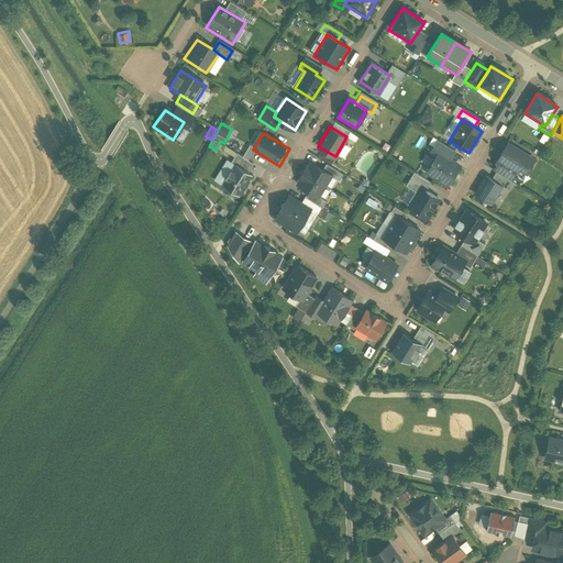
[(456,152),(439,140),(430,154),(435,157),(426,173),(446,186),(459,166),(450,161),(456,152)]
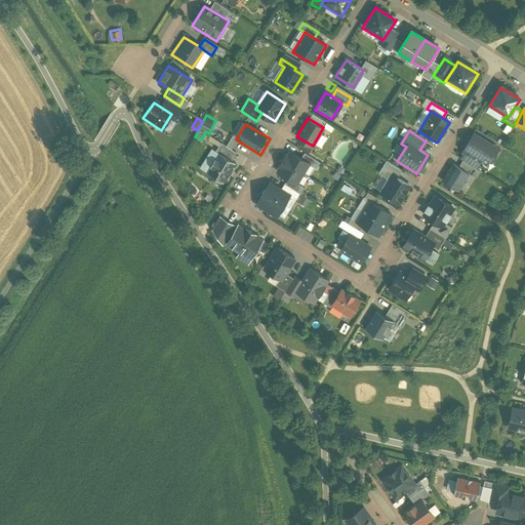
[(497,150),(474,135),(462,153),(480,164),(484,158),(489,162),(497,150)]
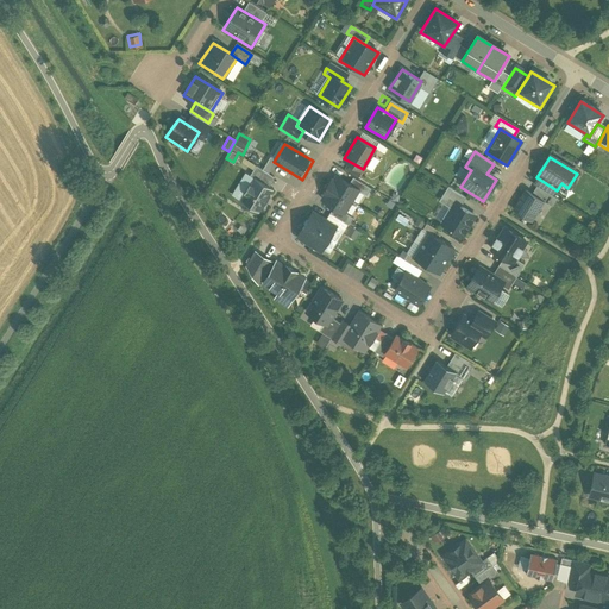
[(249,176),(255,179),(268,188),(275,177),(256,165),(249,176)]
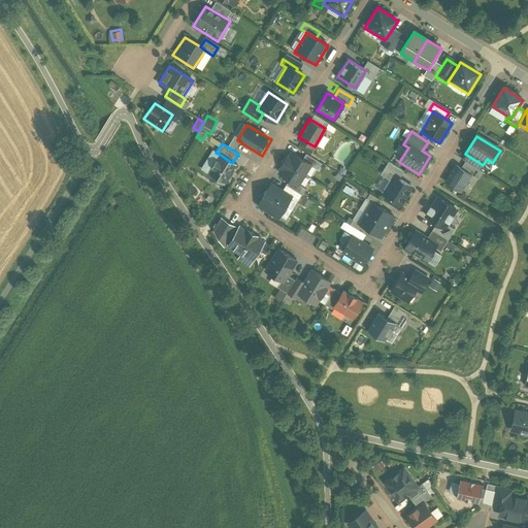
[(288,156),(285,161),(305,174),(311,164),(292,153),(289,157),(288,156)]
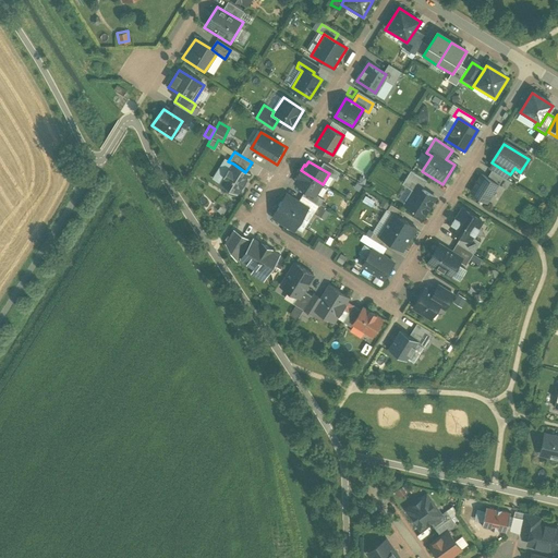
[(245,172),(233,164),(221,183),(238,194),(250,174),(245,172)]
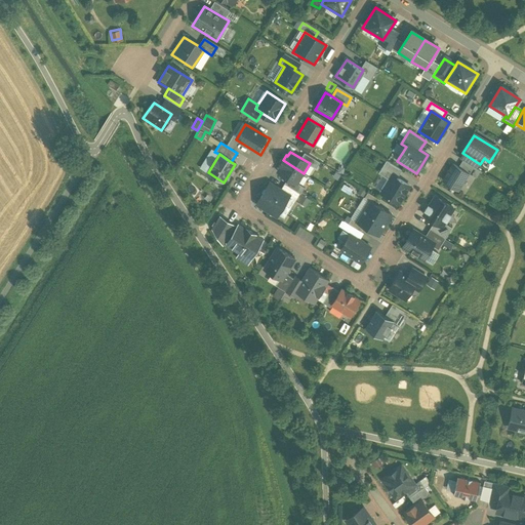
[(304,173),(283,160),(279,166),(281,167),(278,171),(296,184),(304,173)]
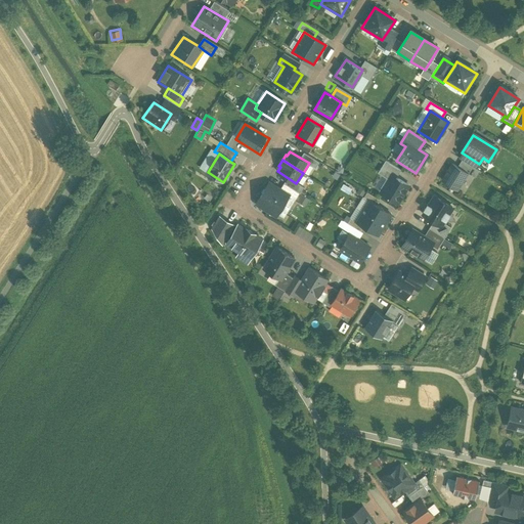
[(391,176),(395,178),(399,171),(384,162),(377,173),(388,180),(391,176)]
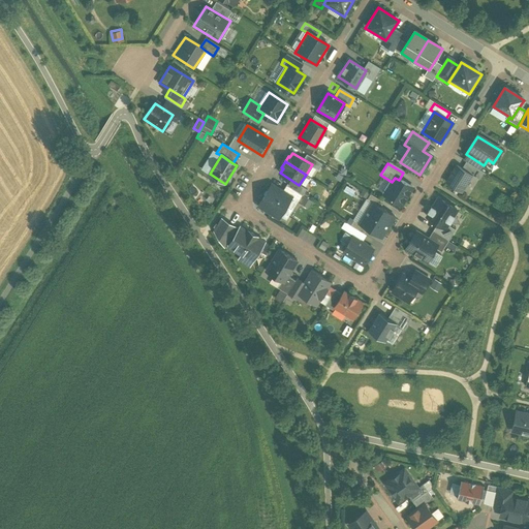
[(465,172),(456,167),(446,183),(462,192),(471,176),(465,172)]
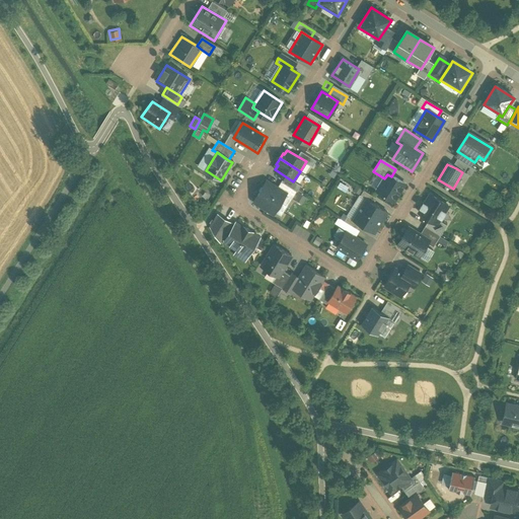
[(391,176),(387,174),(384,178),(375,194),(393,205),(405,186),(391,176)]
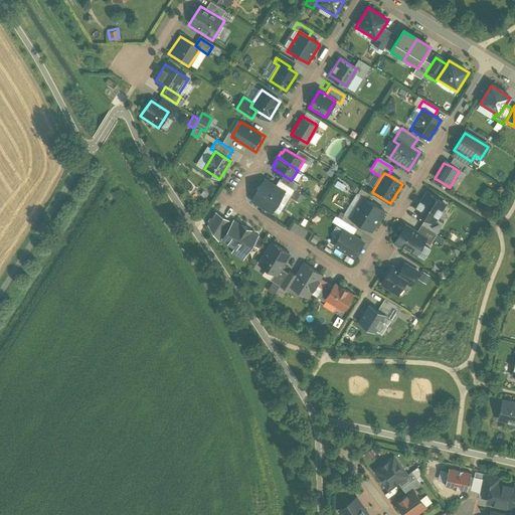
[(276,188),(264,180),(250,201),(270,213),(283,192),(276,188)]
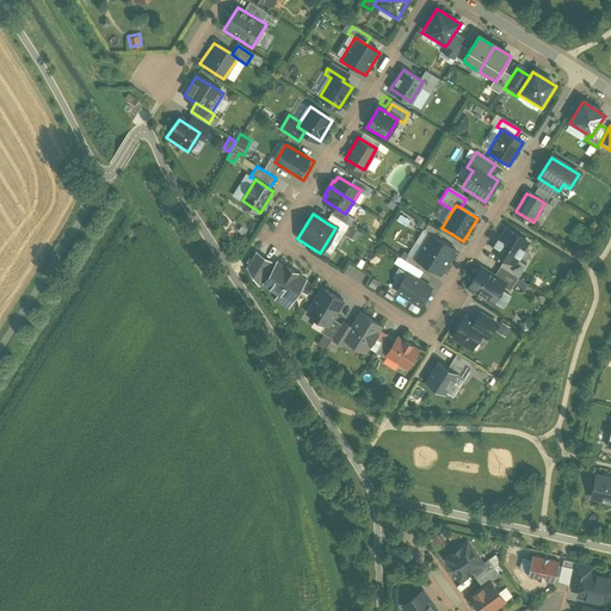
[(332,217),(327,223),(335,228),(353,240),(358,234),(332,217)]
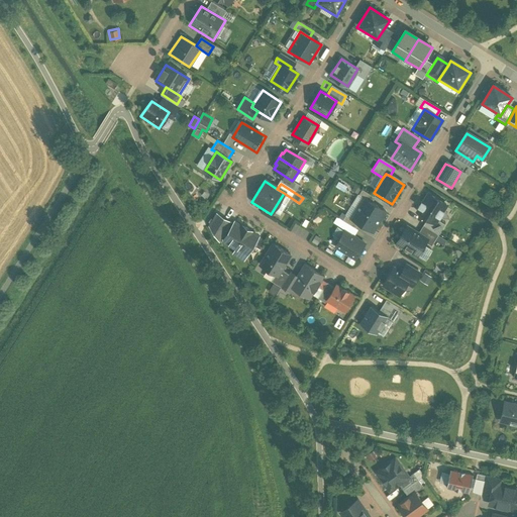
[(447,206),(427,194),(415,212),(426,219),(435,225),(438,221),(447,206)]
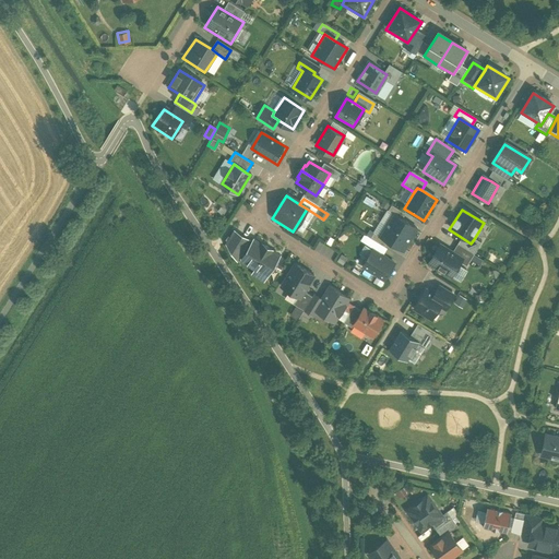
[(393,213),(380,235),(403,250),(417,227),(393,213)]
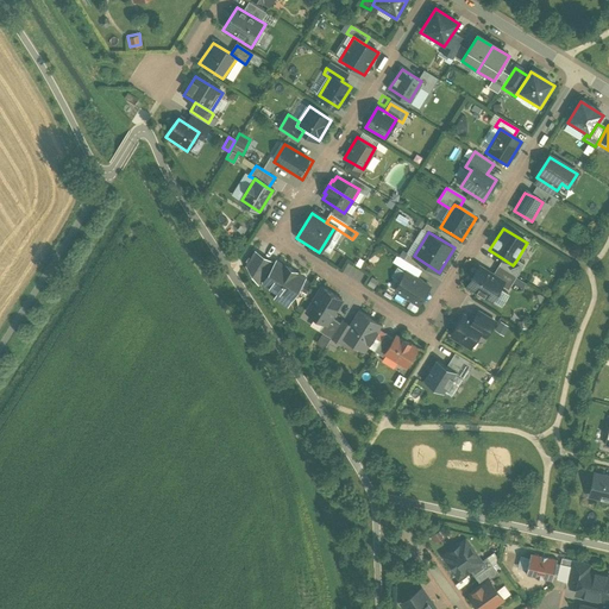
[(306,276),(277,258),(263,282),(278,292),(275,297),(288,306),(306,276)]
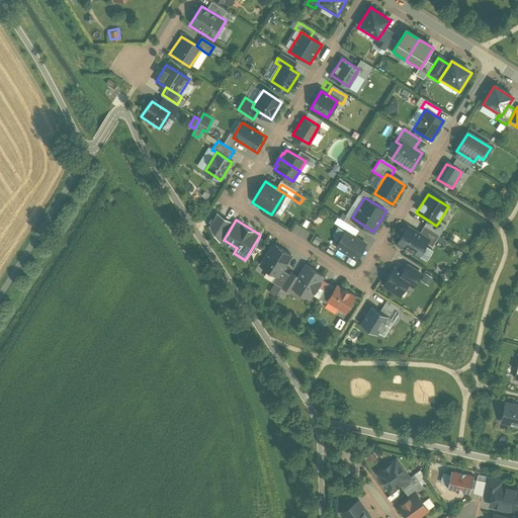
[(436,226),(427,220),(423,228),(438,237),(445,226),(439,222),(436,226)]
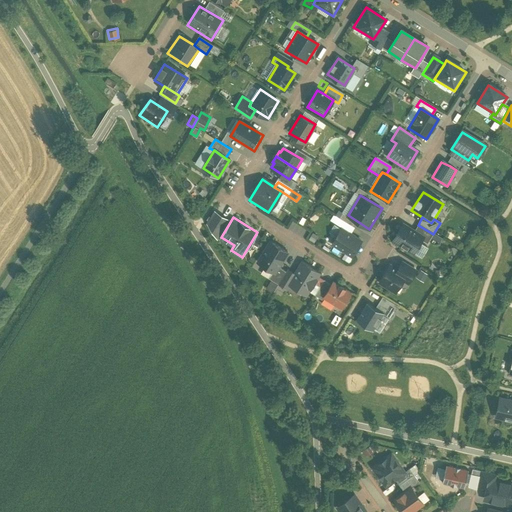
[(413,232),(401,225),(391,241),(413,254),(420,240),(422,237),(413,232)]
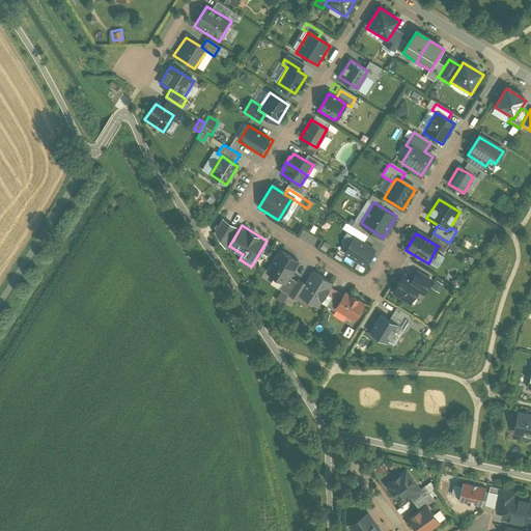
[(449,243),(434,233),(428,241),(438,246),(436,249),(443,253),(449,243)]
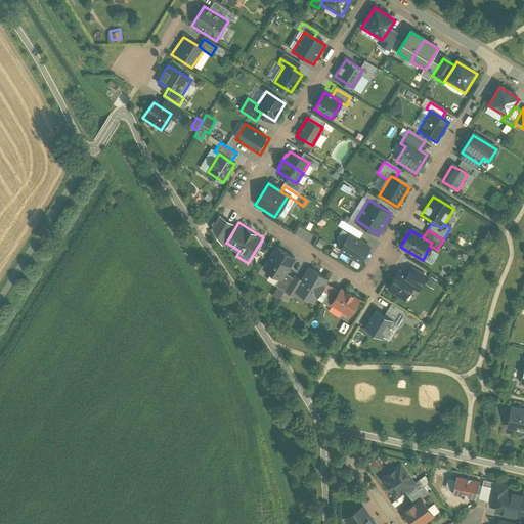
[(368,247),(349,236),(341,251),(360,262),(368,247)]
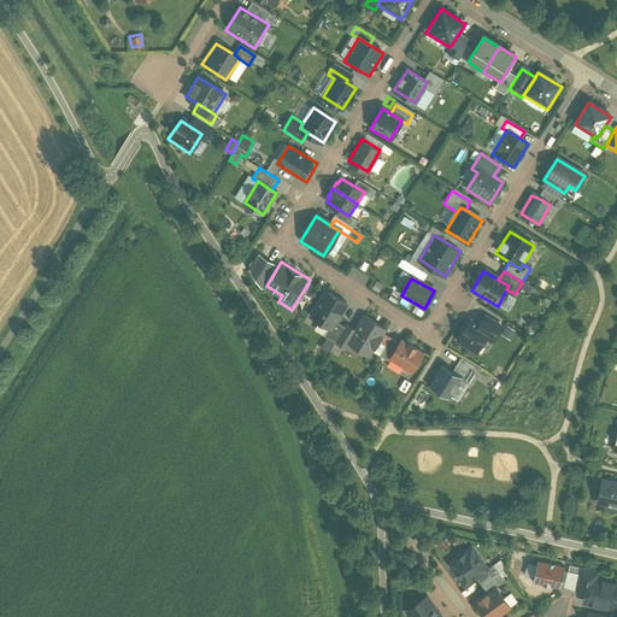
[(346,306),(324,293),(310,317),(328,329),(331,330),(336,324),(346,306)]
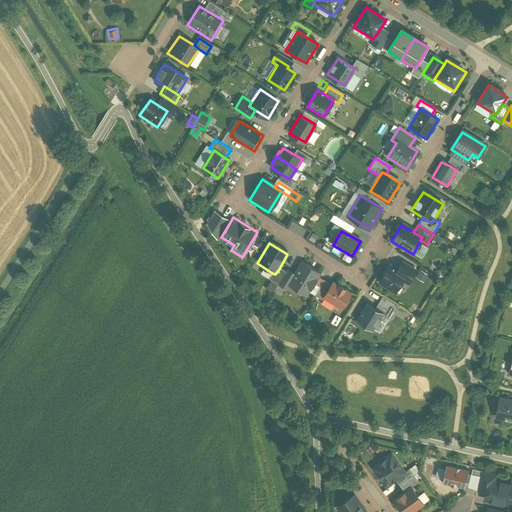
[(395,272),(388,268),(378,285),(395,295),(403,282),(409,285),(418,270),(402,260),(395,272)]
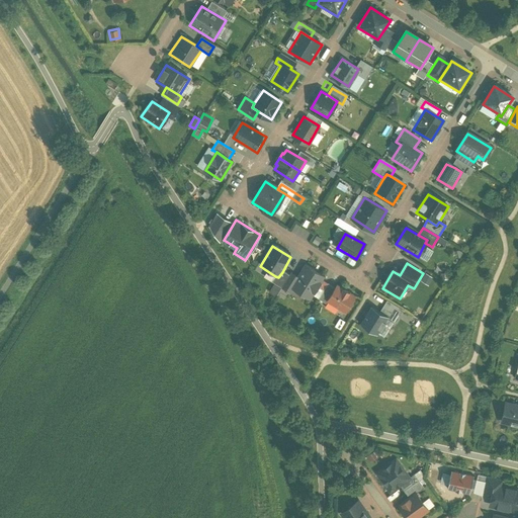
[(324,279),(305,267),(297,279),(290,289),(310,301),(324,279)]
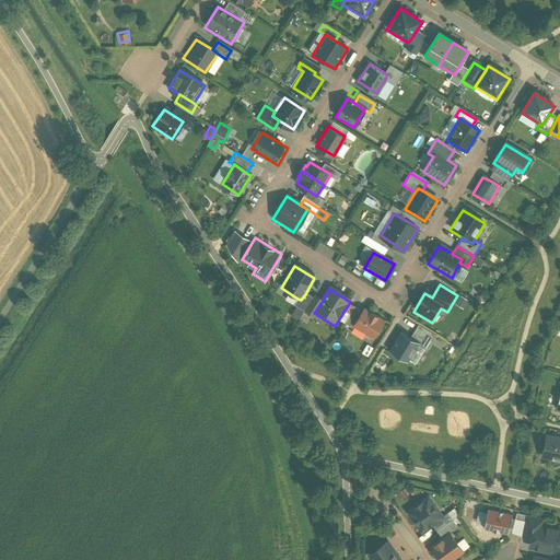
[(304,312),(313,299),(305,294),(301,300),(298,299),(294,304),(304,312)]
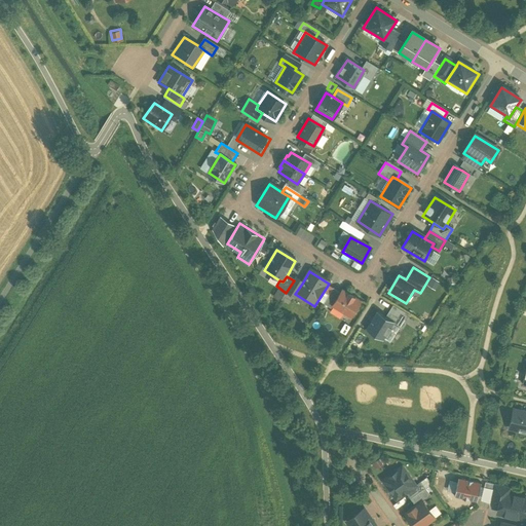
[(436,289),(439,282),(431,277),(427,286),(436,289)]
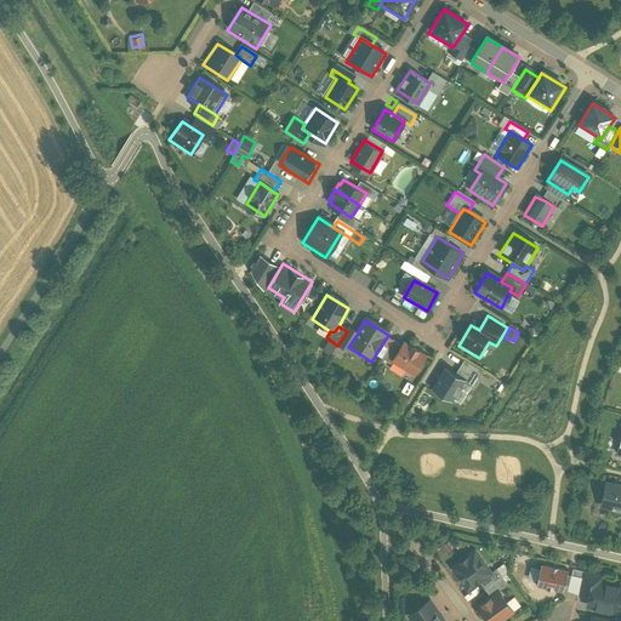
[(357,335),(348,329),(347,331),(337,346),(334,353),(342,358),(348,347),(357,335)]
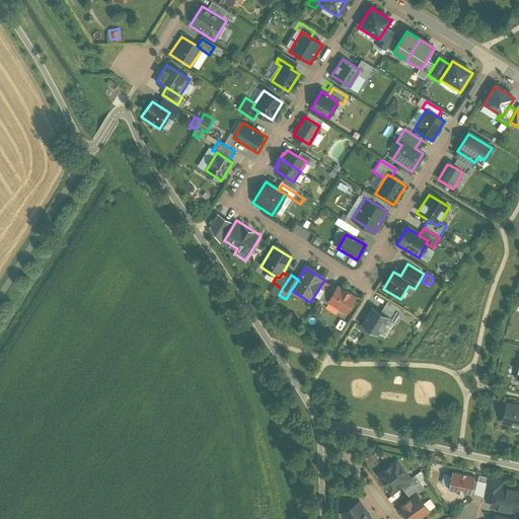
[(358,298),(336,285),(323,304),(345,318),(358,298)]
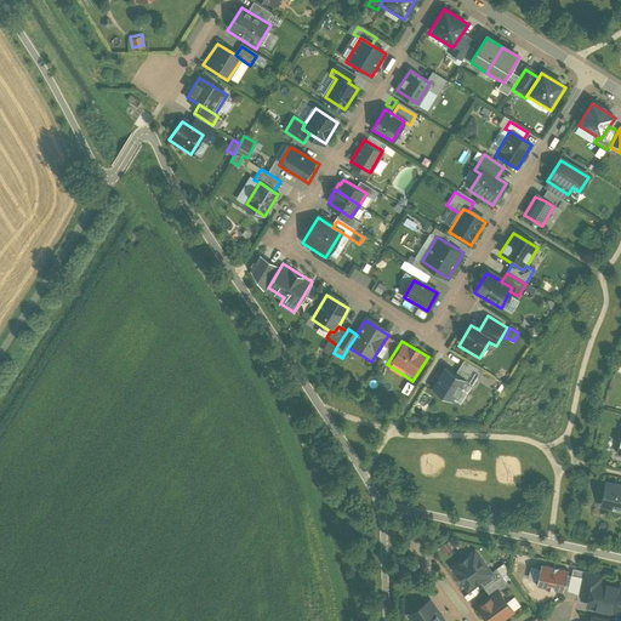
[(432,386),(453,399),(465,377),(445,365),(432,386)]
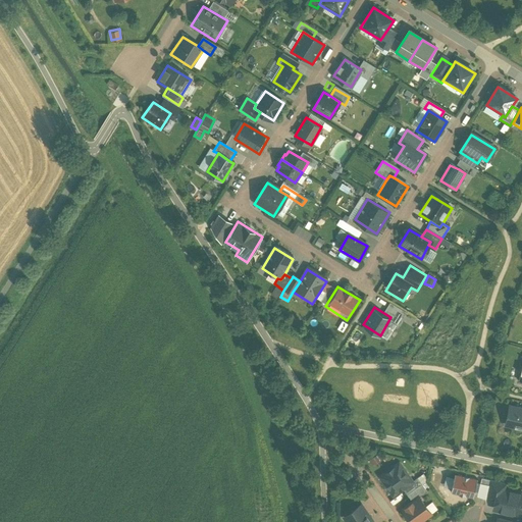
[(521,408),(509,406),(504,427),(521,430),(521,408)]
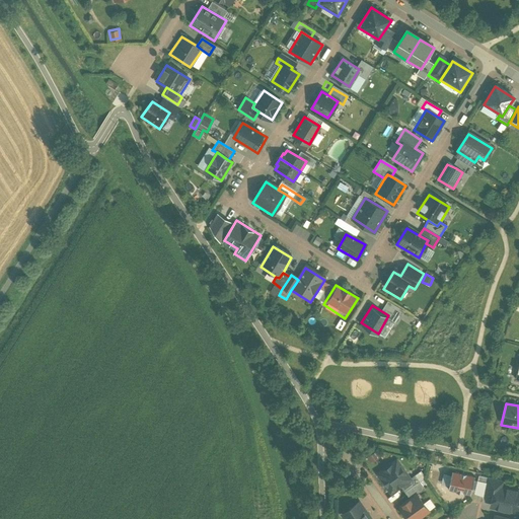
[(393,462),(374,473),(388,495),(406,482),(393,462)]
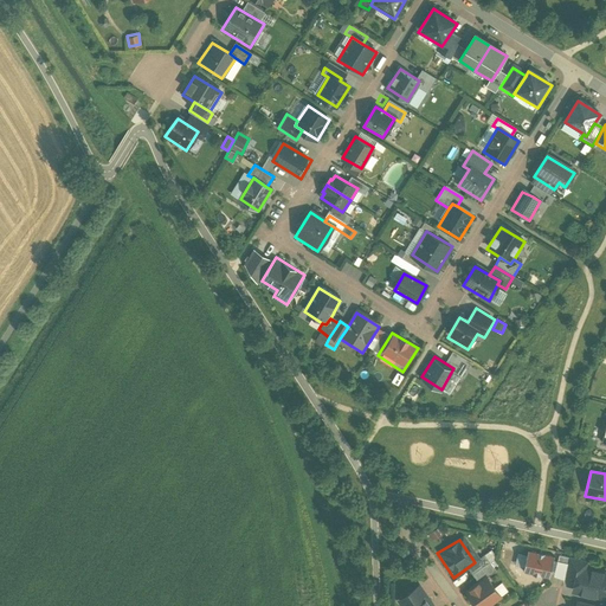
[(555,555),(524,548),(519,574),(550,580),(555,555)]
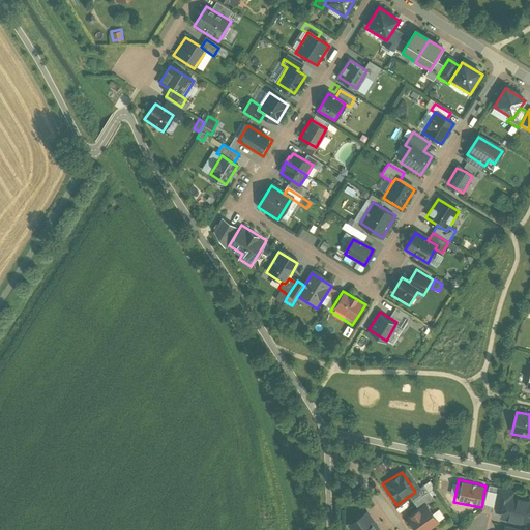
[(529,498),(502,492),(496,520),(529,527),(529,498)]
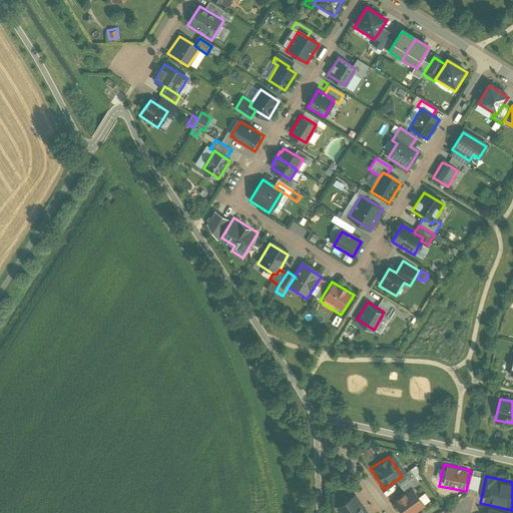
[(414,512),(425,506),(412,488),(394,500),(403,512),(414,512)]
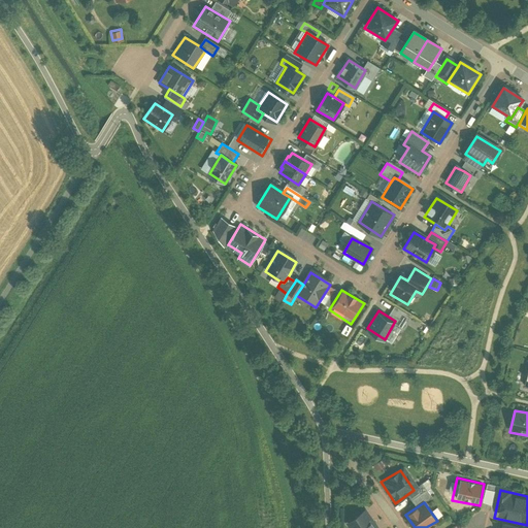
[(378,527),(364,507),(343,522),(348,527),(378,527)]
